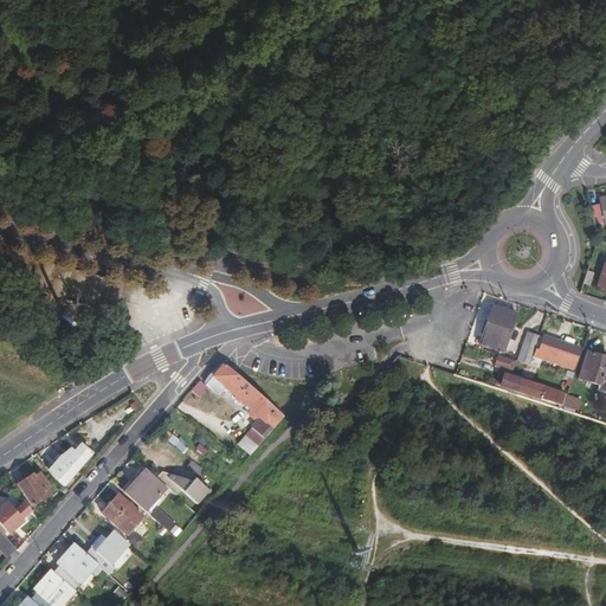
[(590,205),(594,224),(603,221),(598,204),(590,205)]
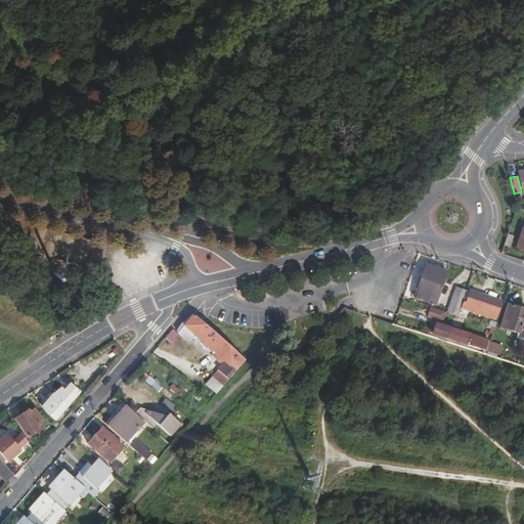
[(513,238),(508,236),(505,247),(510,248),(513,238)]
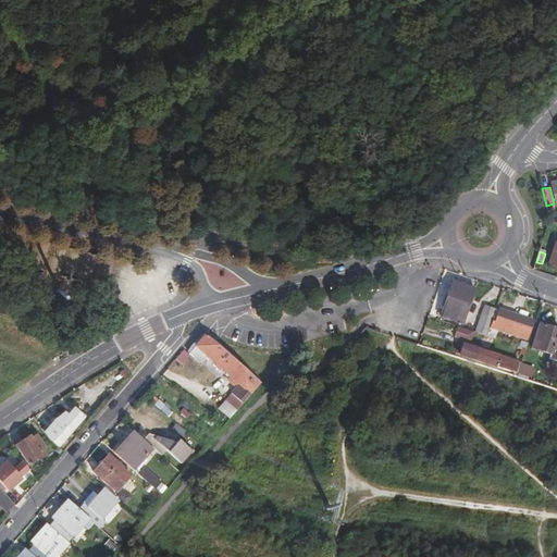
[(441,319),(463,325),(474,289),(452,282),(441,319)]
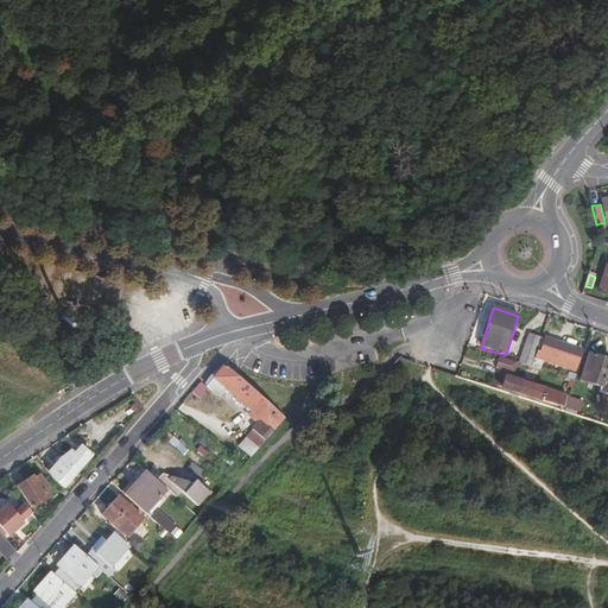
[(479,342),(489,311),(481,309),(470,340),(479,342)]
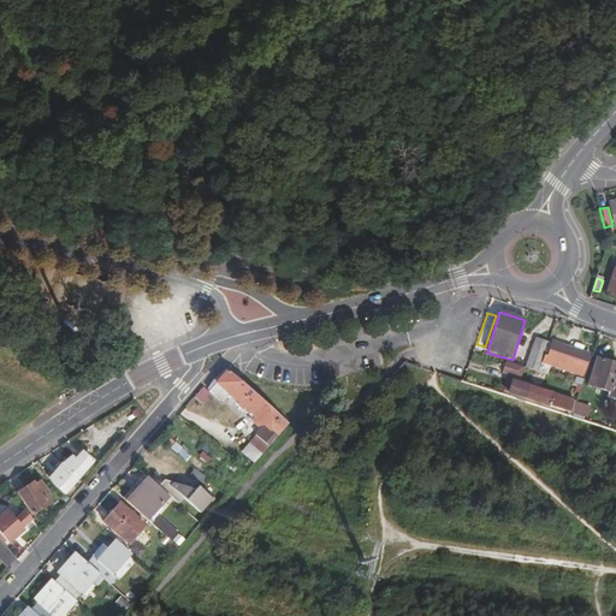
[(538,373),(542,365),(544,356),(548,345),(535,342),(527,369),(538,373)]
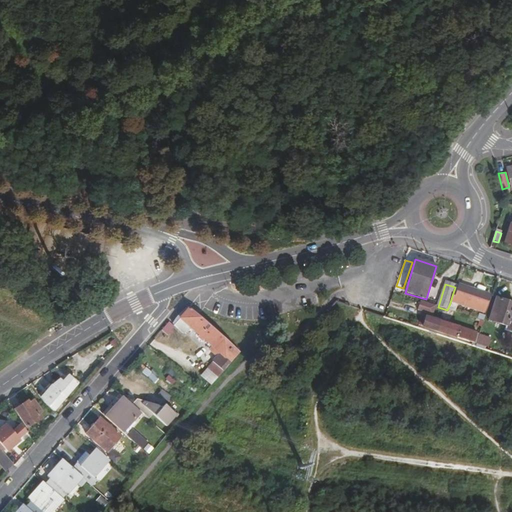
[(455,298),(452,296),(450,303),(474,311),(477,304),(485,307),(489,297),(459,288),(455,298)]
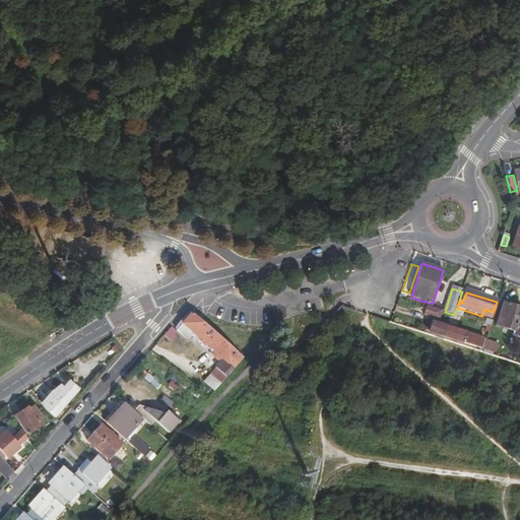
[(513,336),(519,338),(519,307),(504,303),(496,326),(515,331),(513,336)]
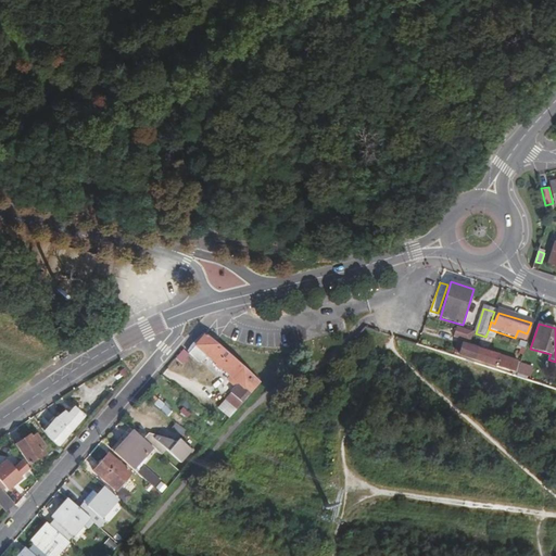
[(518,330),(515,338),(525,341),(527,333),(518,330)]
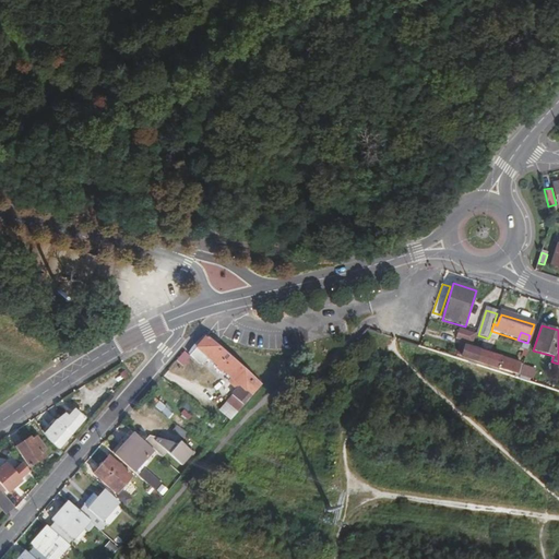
[(478,335),(474,334),(470,348),(500,358),(501,355),(487,349),(490,339),(488,339),(478,335)]
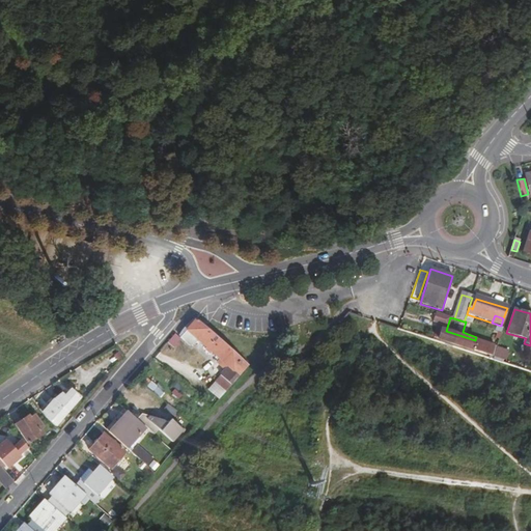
[(225,392),(249,365),(196,319),(187,330),(206,346),(205,347),(211,353),(212,352),(220,359),(219,360),(227,367),(221,374),(225,379),(219,386),(225,392)]
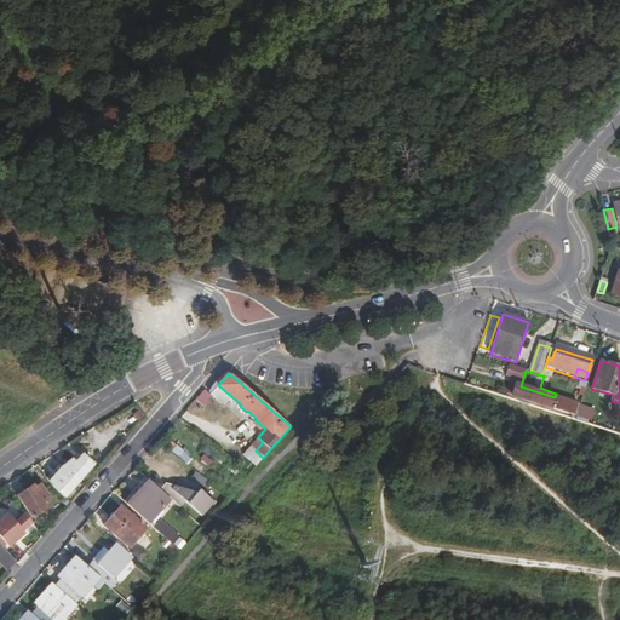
[(574,417),(577,418),(580,408),(578,407),(578,405),(555,397),(521,386),(512,383),(509,395),(529,402),(574,417)]
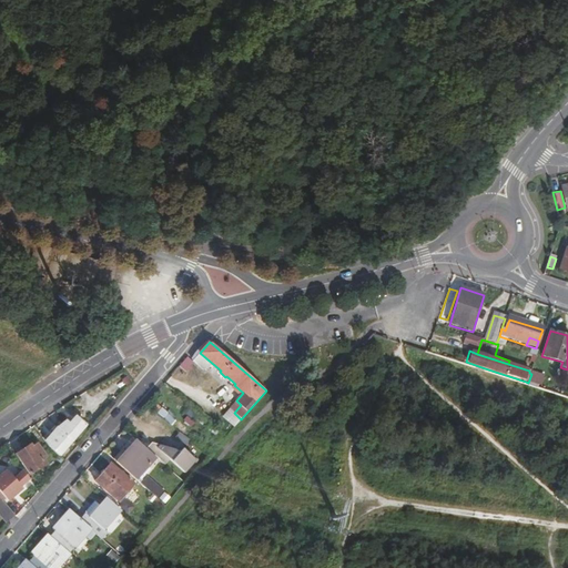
[(531,374),(528,383),(539,386),(543,377),(531,374)]
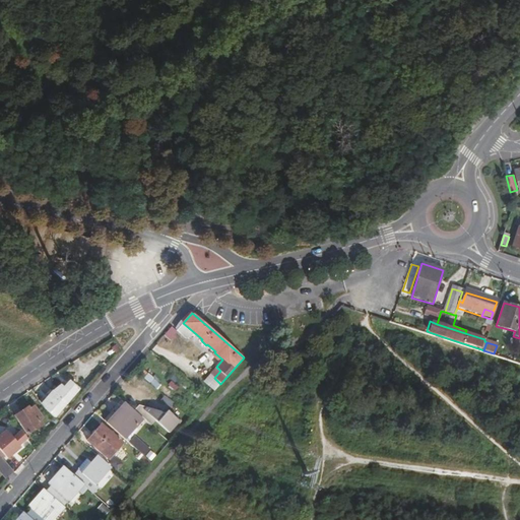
[(44,407),(54,416),(78,389),(69,381),(56,396),(52,392),(42,403),(44,407)]
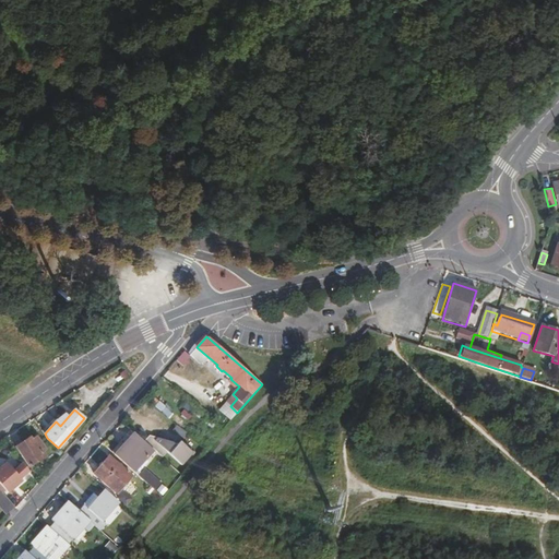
[(171,431),(183,437),(186,430),(175,426),(171,431)]
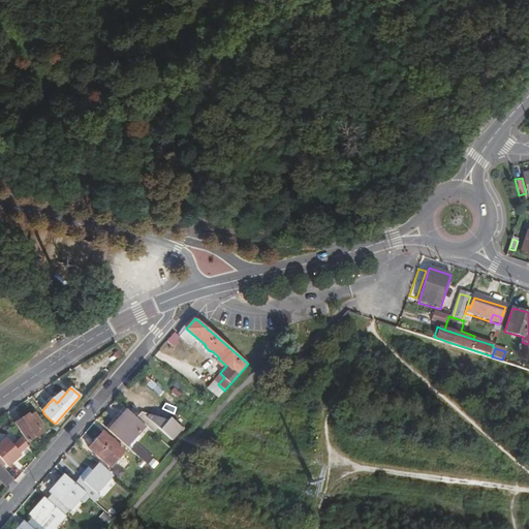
[(107,429),(126,444),(144,425),(125,409),(107,429)]
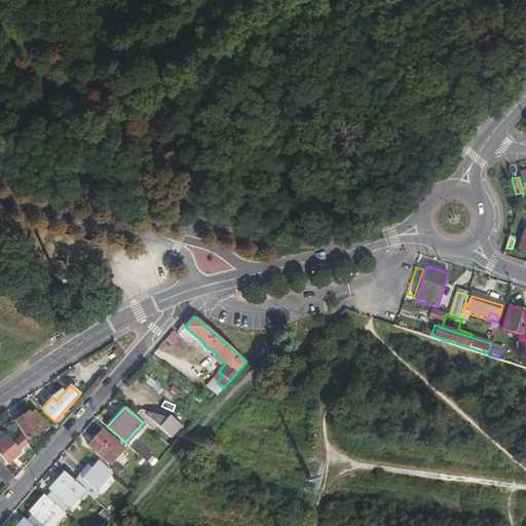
[(136,414),(154,430),(158,425),(171,436),(182,422),(176,417),(168,415),(166,417),(163,413),(143,407),(136,414)]
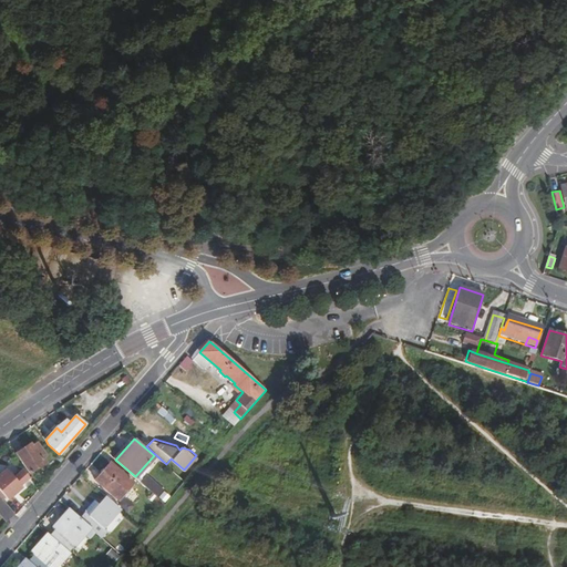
[(29,473),(45,462),(42,457),(47,455),(38,443),(32,446),(30,443),(17,453),(29,473)]
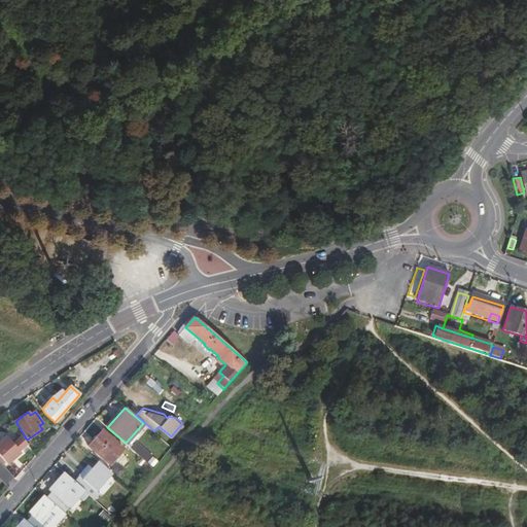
[(89,446),(108,463),(123,449),(102,430),(89,446)]
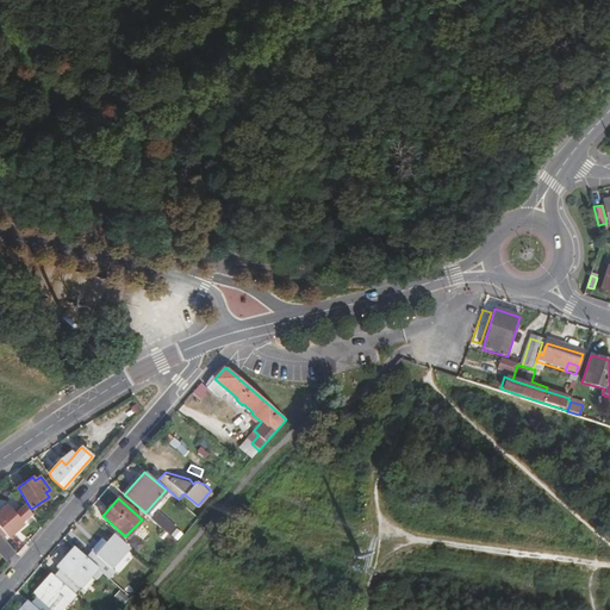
[(169,533),(175,526),(157,509),(151,517),(162,527),(169,533)]
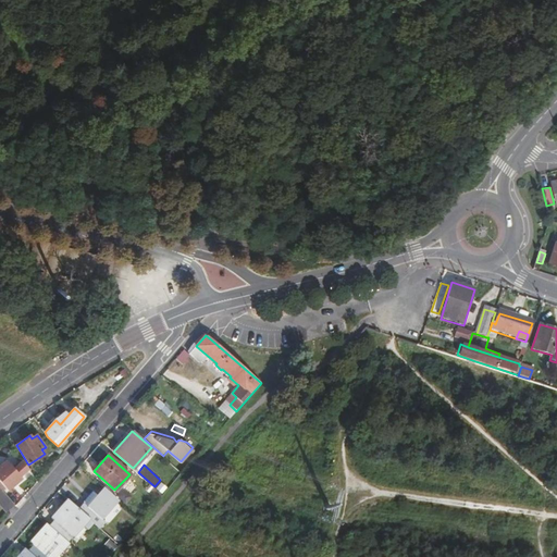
[(160,480),(155,486),(163,494),(169,487),(160,480)]
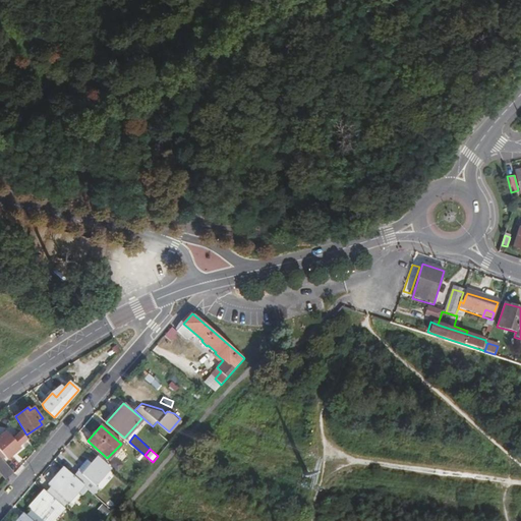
[(138,450),(138,451),(152,463),(153,462),(145,455),(138,450)]
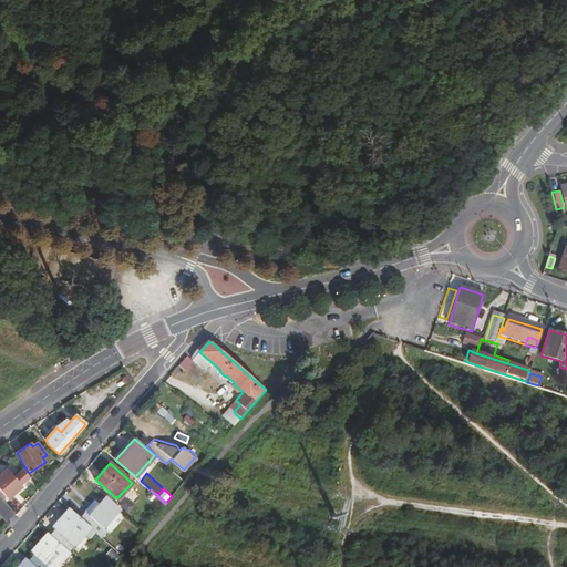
[(165,504),(151,491),(145,496),(161,509),(165,504)]
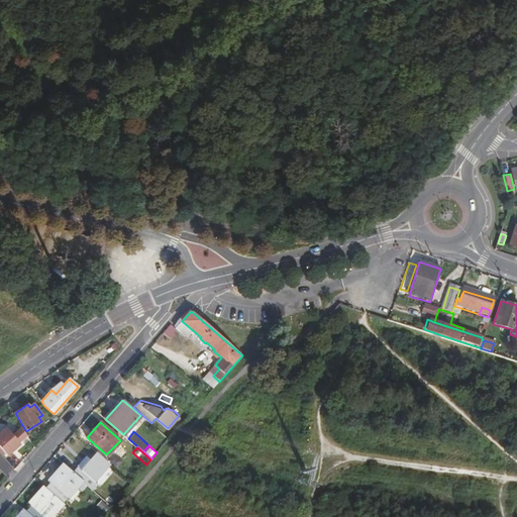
[(0,464),(7,474),(14,469),(0,452),(0,464)]
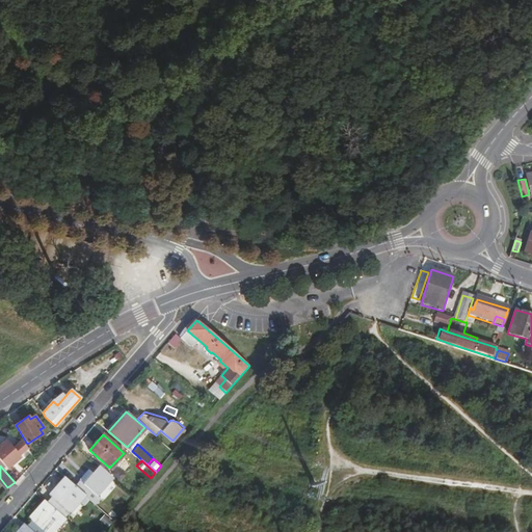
[(84,494),(95,503),(99,499),(96,496),(113,477),(100,466),(83,485),(79,481),(75,485),(84,494)]
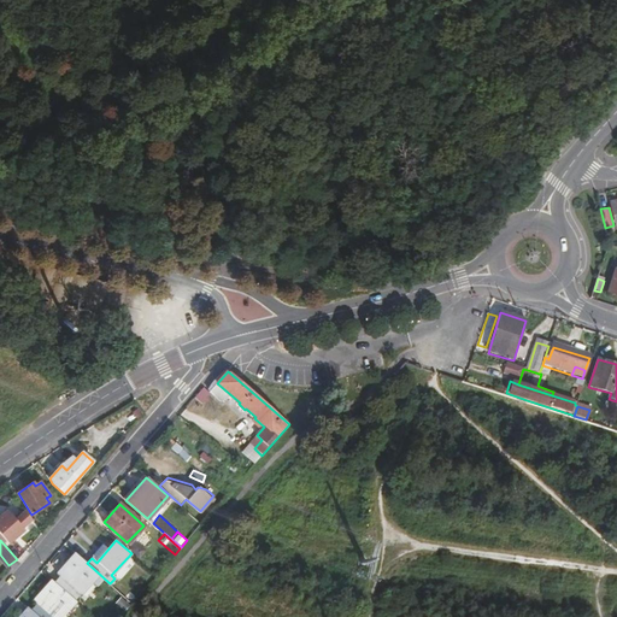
[(141,557),(146,548),(131,541),(127,550),(141,557)]
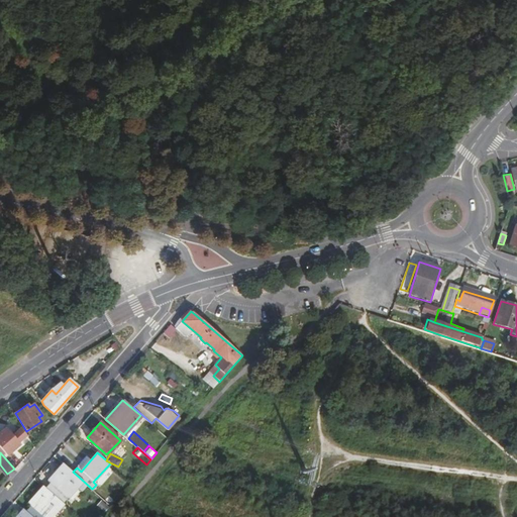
[(49,483),(44,488),(66,506),(76,495),(72,491),(82,480),(73,472),(64,464),(50,480),(53,482),(50,484),(49,483)]
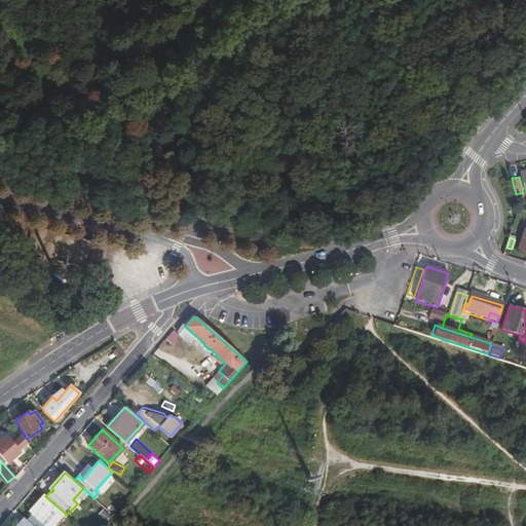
[(60,523),(67,515),(45,496),(44,495),(30,511),(33,514),(31,516),(41,525),(48,525),(55,519),(60,523)]
